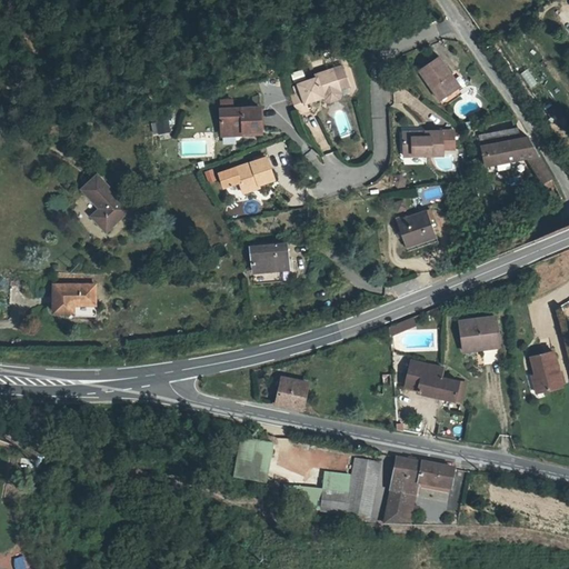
[(450,79),(455,77),(436,58),(422,72),(440,103),(459,93),(450,79)]
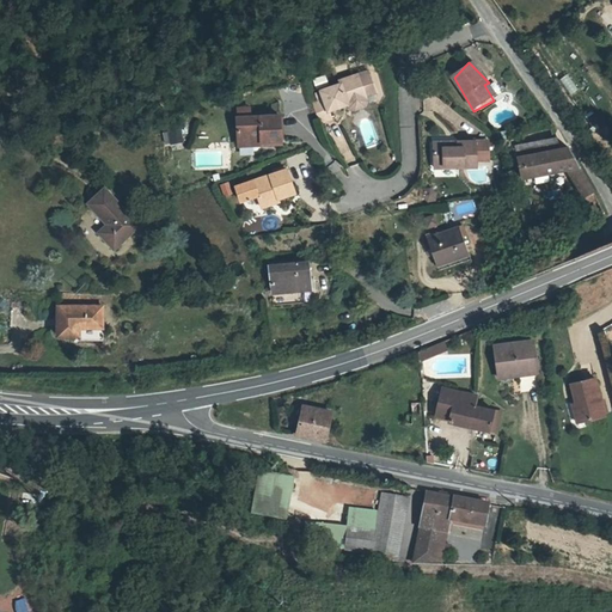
[(365,96),(375,92),(369,72),(340,80),(341,84),(320,90),(324,98),(312,102),(318,122),(331,118),(328,111),(348,105),(348,101),(365,96)]
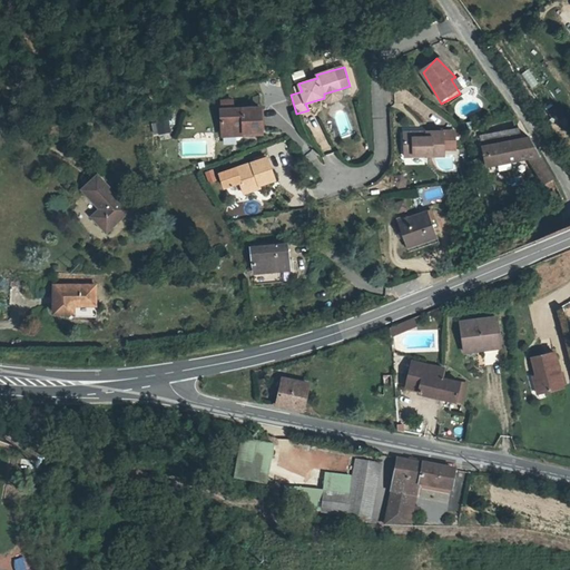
[(521,74),(530,89),(538,85),(529,69),(521,74)]
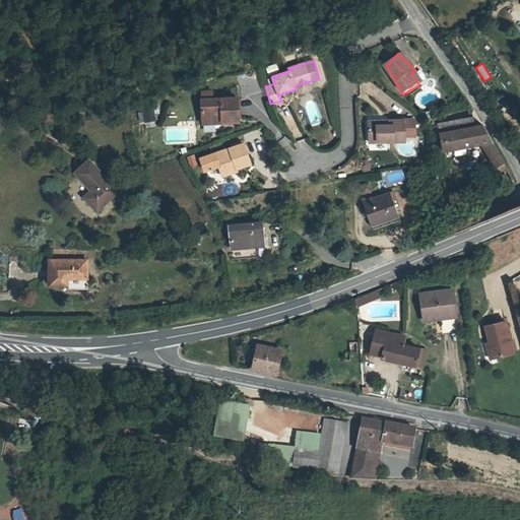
[(423,83),(415,70),(411,72),(419,85),(423,83)]
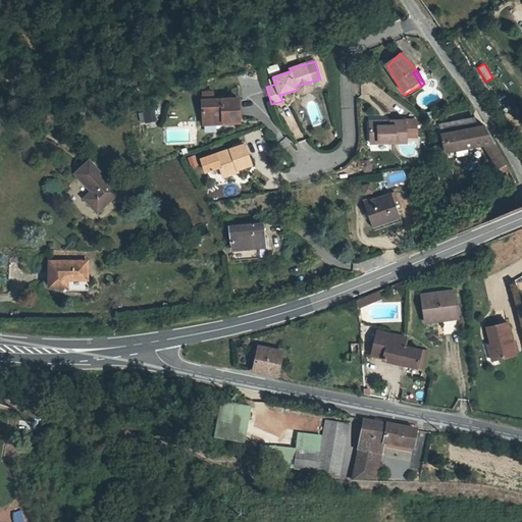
[(313,88),(311,82),(297,86),(297,90),(298,93),(302,95),(311,92),(313,88)]
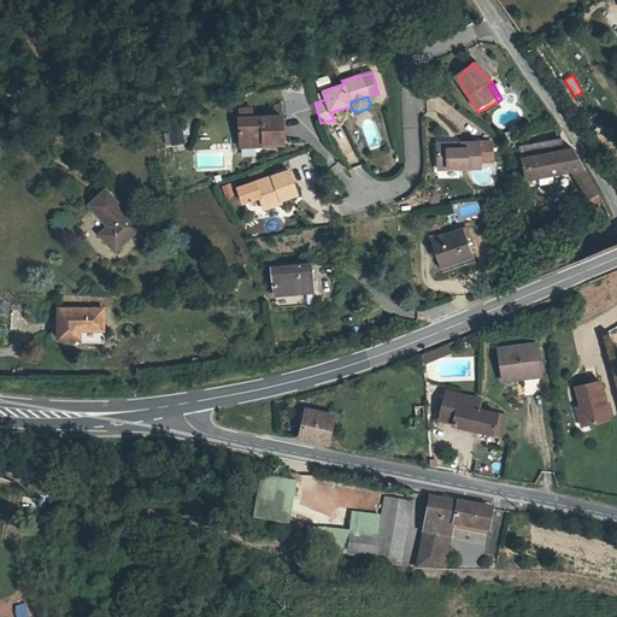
[(241,116),(241,137),(263,136),(263,141),(282,141),(282,115),(241,116)]
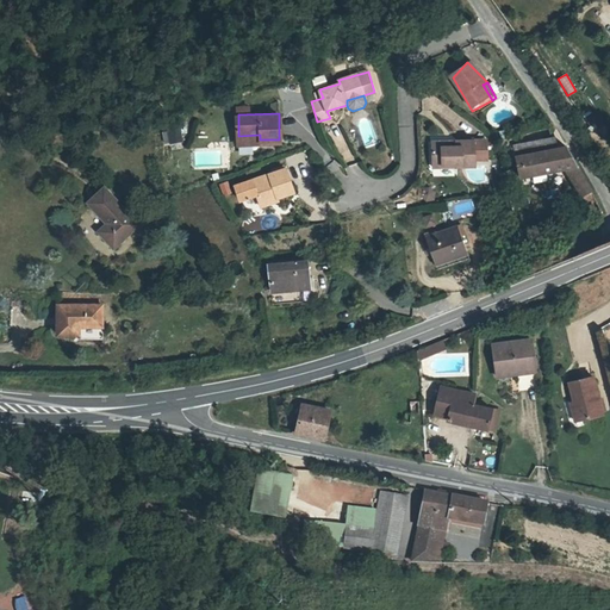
[(180,129),(162,132),(165,144),(182,141),(180,129)]
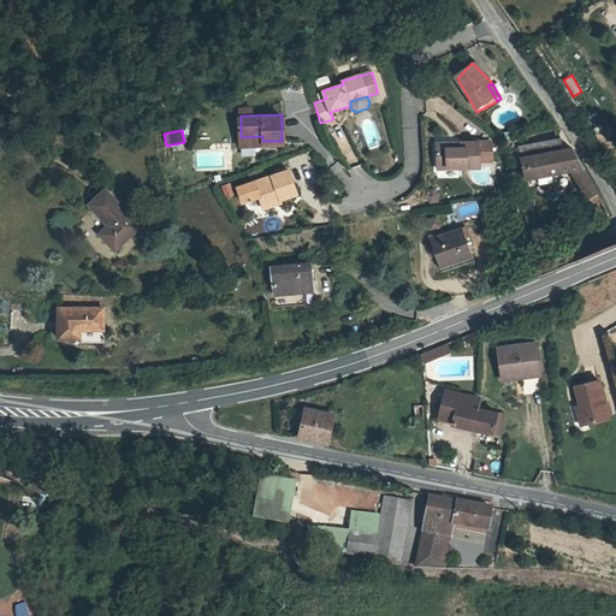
[(557,138),(519,146),(521,154),(563,146),(557,138)]
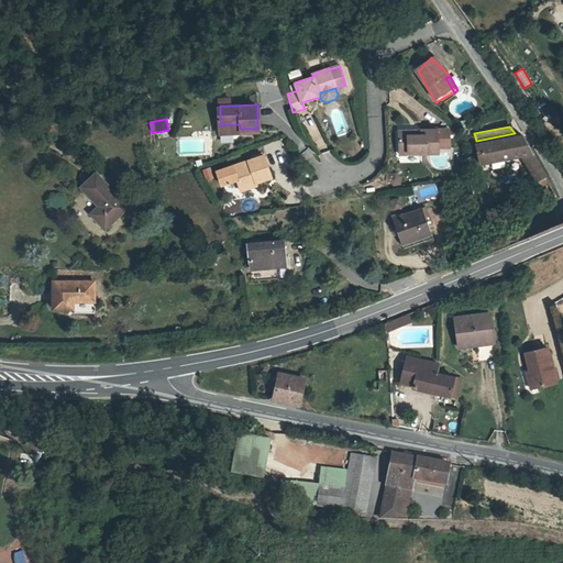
[(419,138),(397,136),(396,154),(437,155),(437,150),(434,130),(419,132),(419,138)]
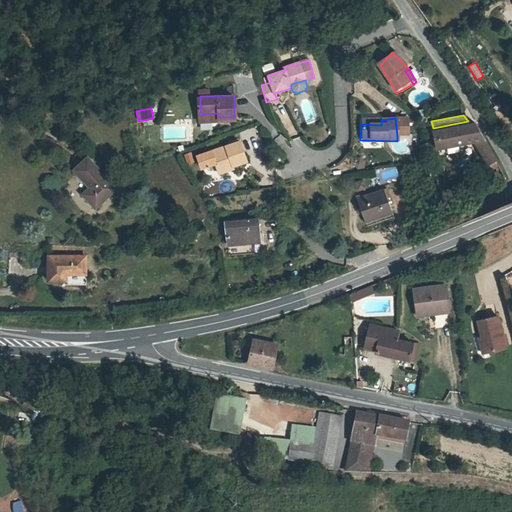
[(408,120),(395,118),(397,136),(408,136),(408,120)]
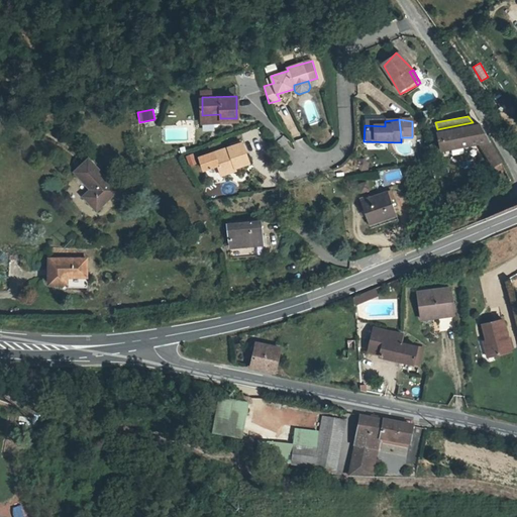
[(442,149),(480,142),(495,167),(504,162),(482,123),(474,125),(473,122),(437,129),(442,149)]
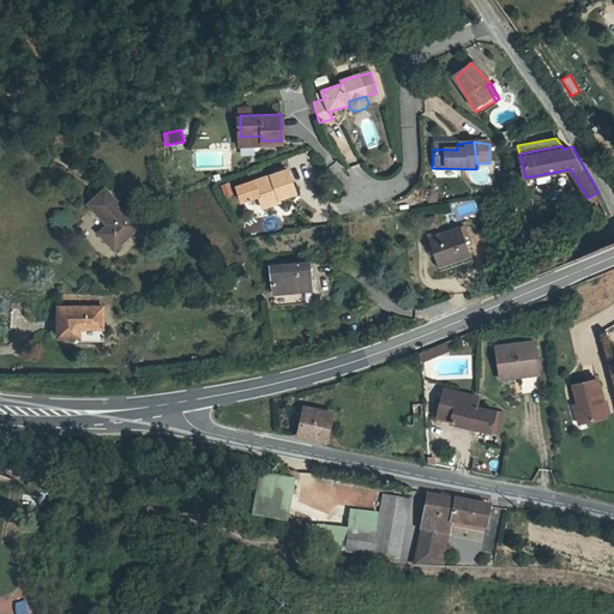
[(253,182),(260,204),(277,198),(278,200),(295,196),(287,170),(253,182)]
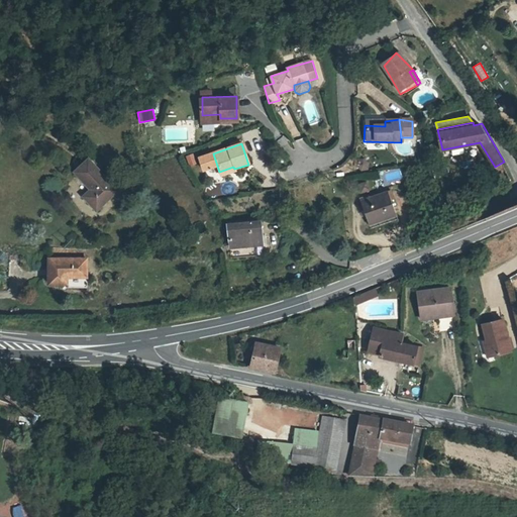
[(194,153),(186,154),(188,166),(196,164),(194,153)]
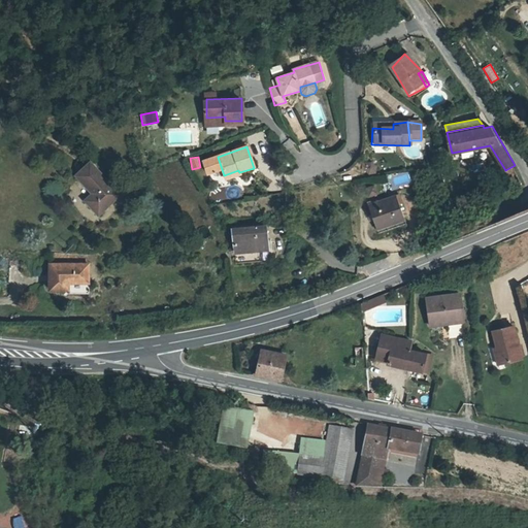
[(75,174),(93,193),(85,200),(99,215),(123,193),(91,160),(75,174)]
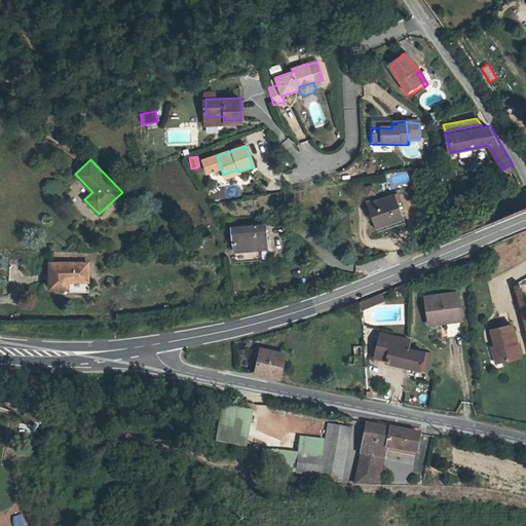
[(239,175),(238,172),(237,170),(223,175),(225,180),(239,175)]
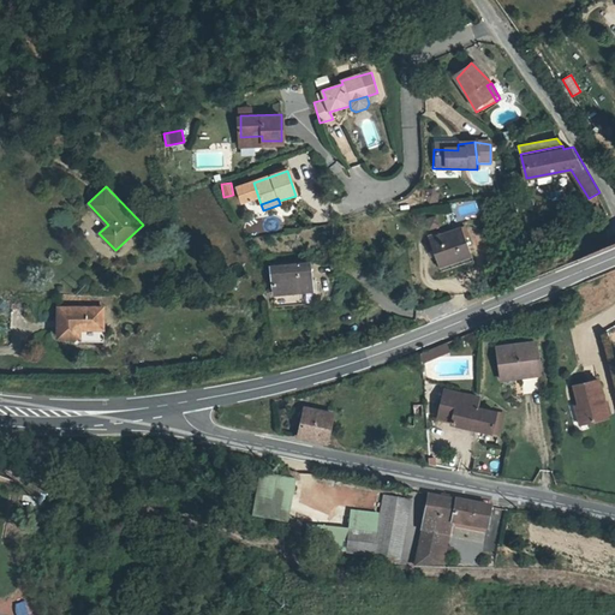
[(464,263),(455,236),(421,244),(429,273),(464,263)]
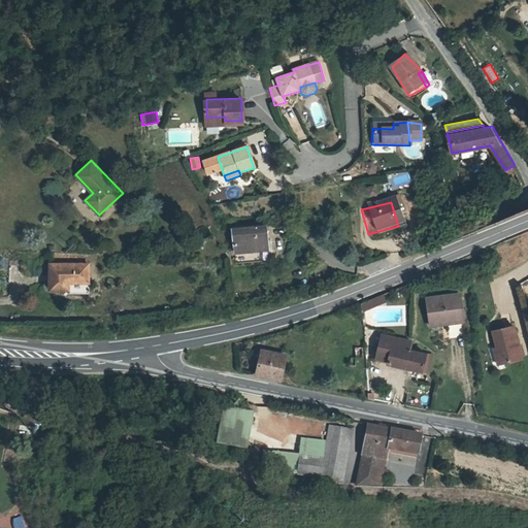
[(264,248),(262,226),(230,228),(231,250),(264,248)]
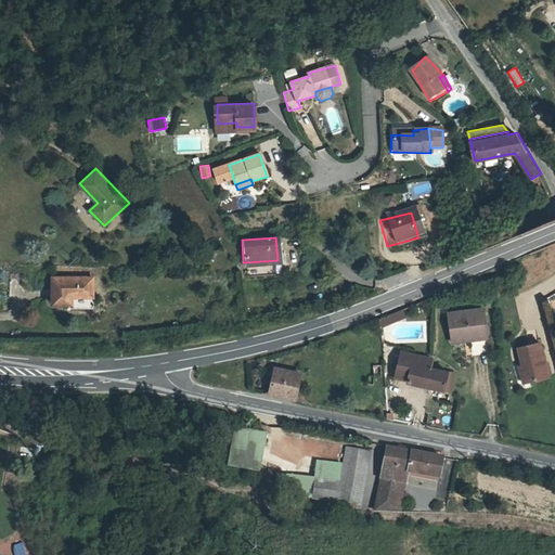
[(99,280),(59,279),(59,306),(77,306),(77,298),(99,299),(99,280)]
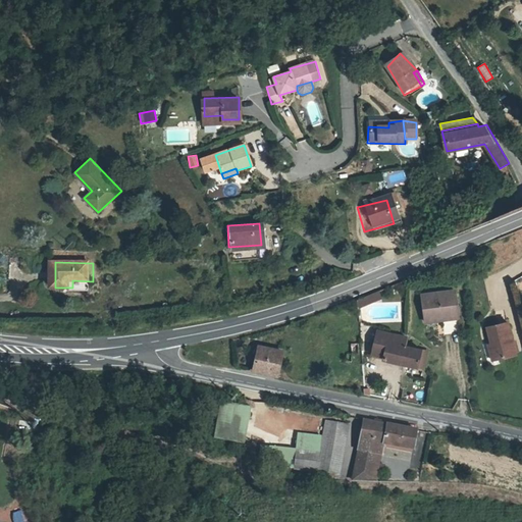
[(379,291),(372,294),(375,299),(381,297),(379,291)]
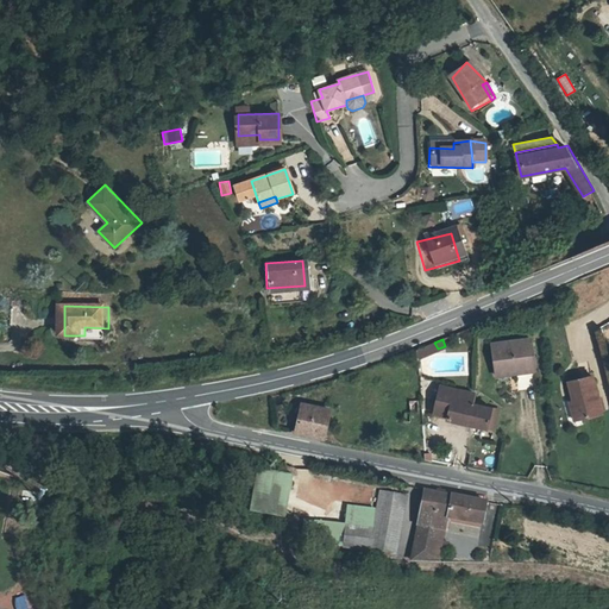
[(506,368),(529,366),(527,340),(489,344),(491,375),(506,375),(506,368)]
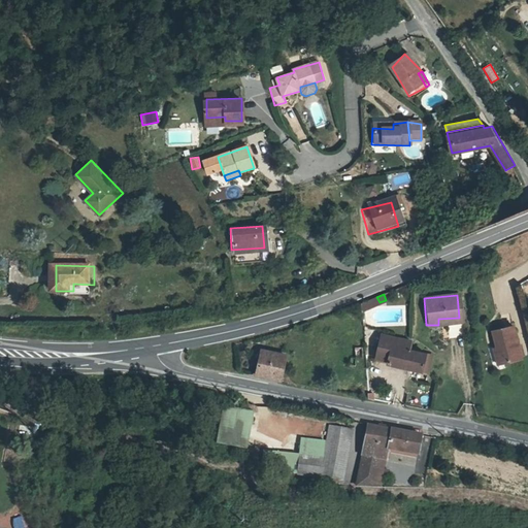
[(380,302),(376,297),(365,301),(367,306),(380,302)]
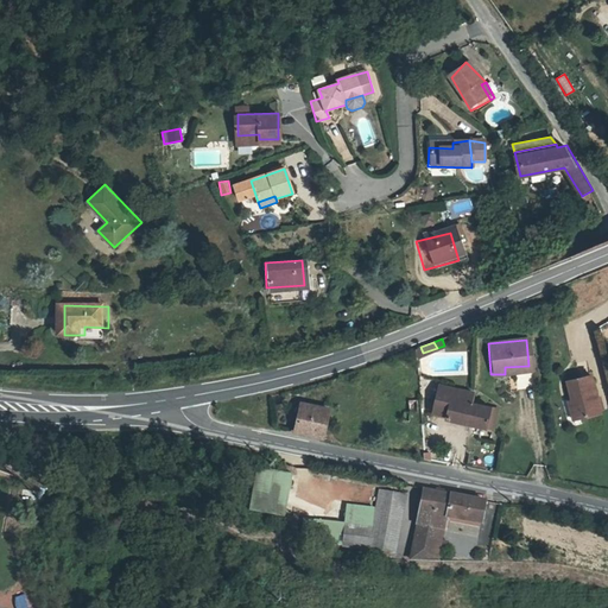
[(590,377),(567,382),(575,419),(600,415),(590,377)]
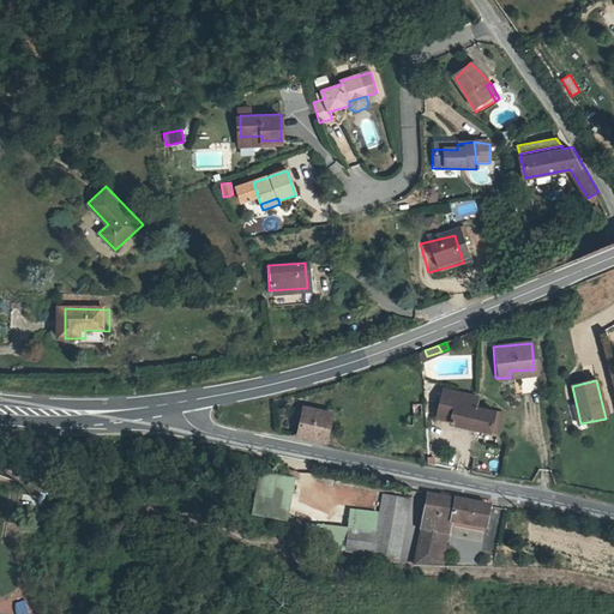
[(476,396),(443,389),(438,419),(450,422),(450,426),(497,435),(500,419),(493,417),(493,411),(475,408),(476,396)]
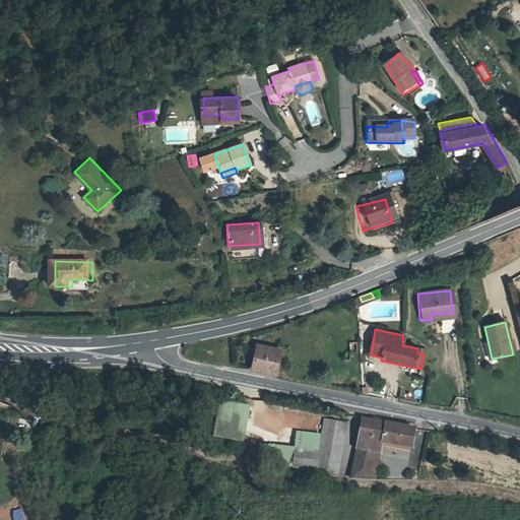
[(280,353),(258,349),(253,370),(275,374),(280,353)]
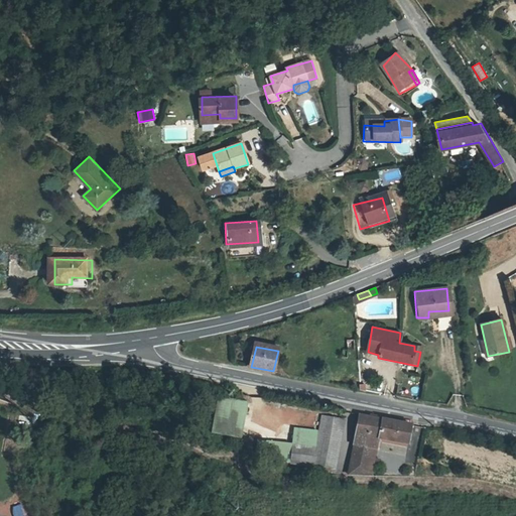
[(245,401),(217,398),(212,434),(241,438),(245,401)]
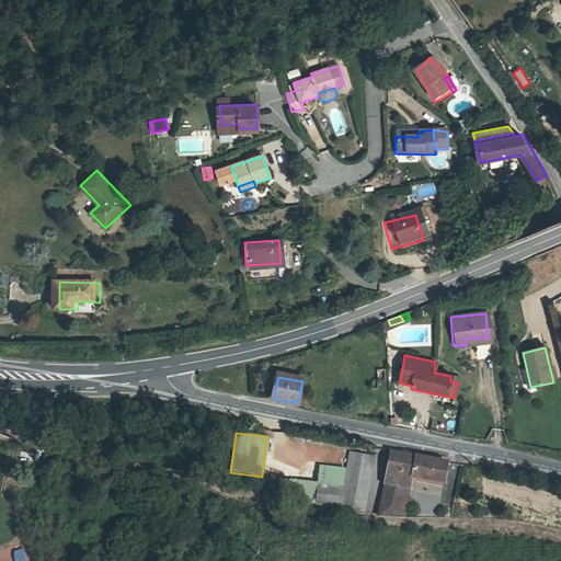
[(390,450),(385,483),(410,488),(412,476),(443,481),(447,461),(390,450)]
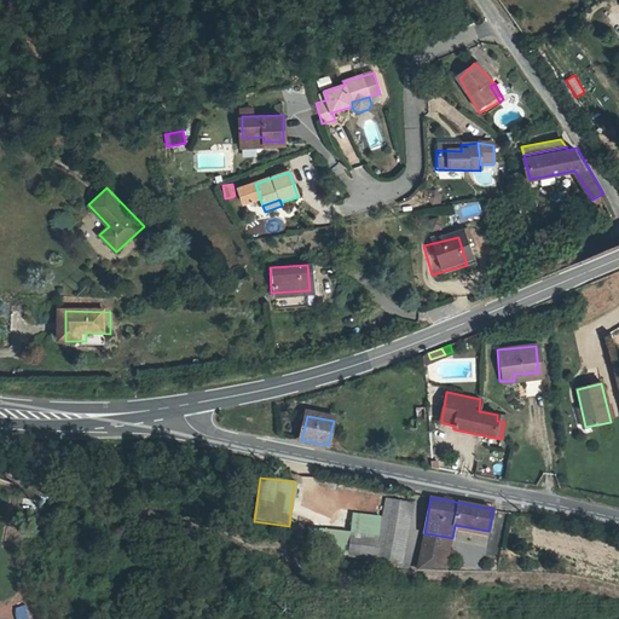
[(380,537),(352,533),(348,556),(403,563),(415,503),(386,498),(380,537)]
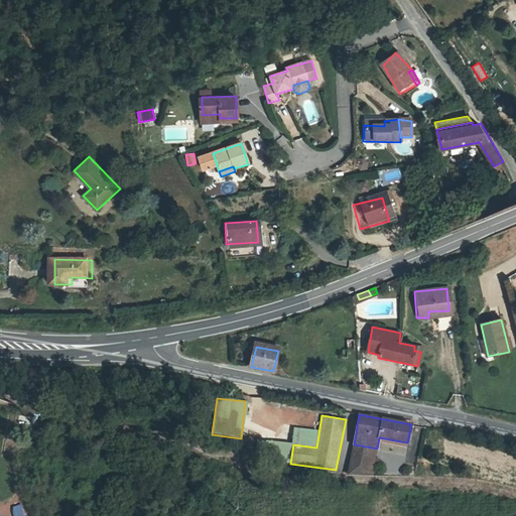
[(371,475),(377,448),(354,444),(348,474),(371,475)]
